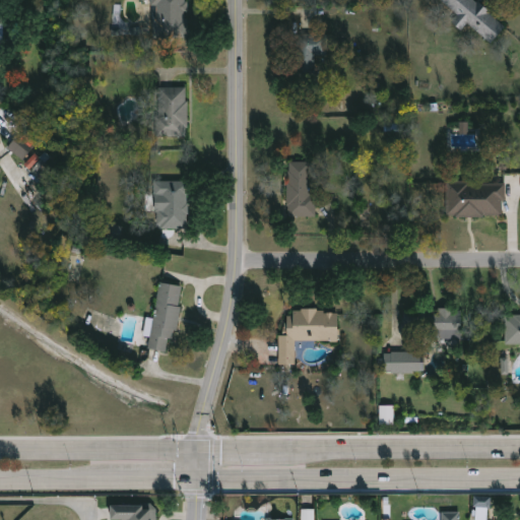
[(187,0),(188,40),(177,40),(177,52),(153,52),(152,0),(187,0)]
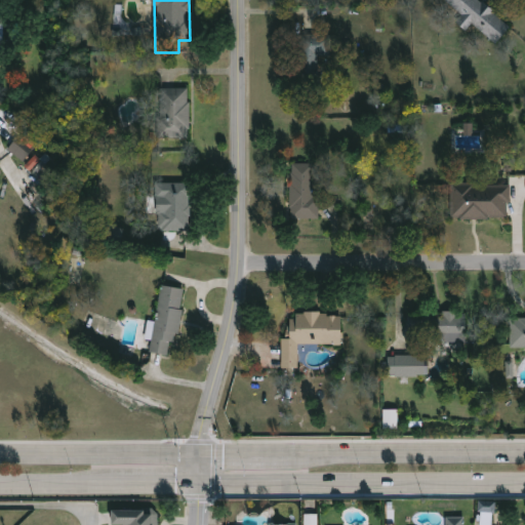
[(478,0),(513,24),(499,44),(473,27),(469,32),(456,24),(463,14),(447,3),(449,0),(478,0)]
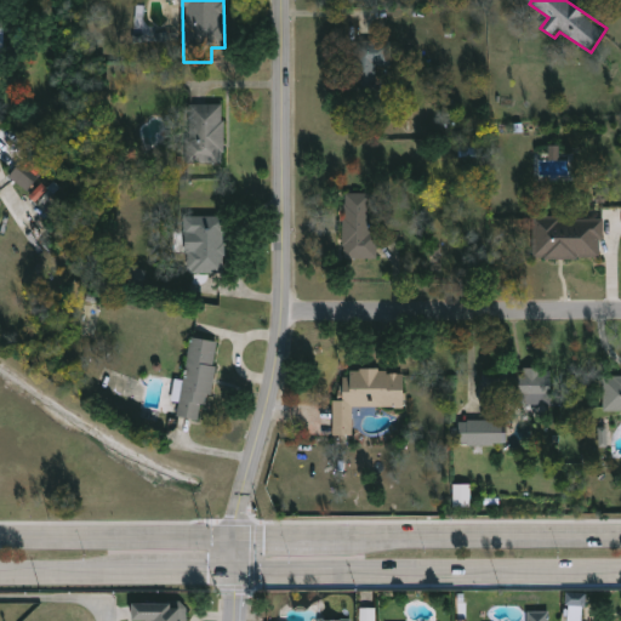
[(391,43),(391,67),(376,67),(376,97),(355,97),(355,41),(391,43)]
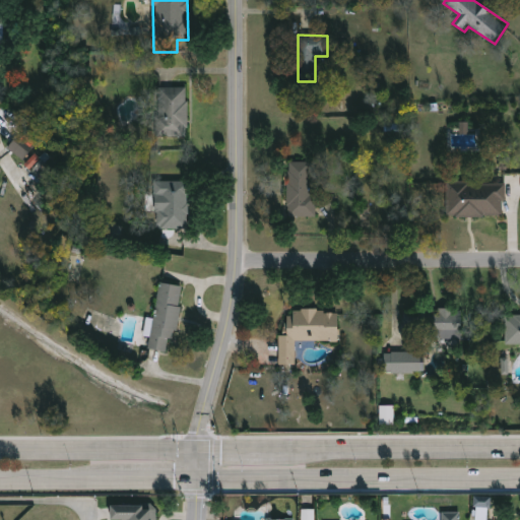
[(158,87),(189,88),(188,137),(158,137),(158,87)]
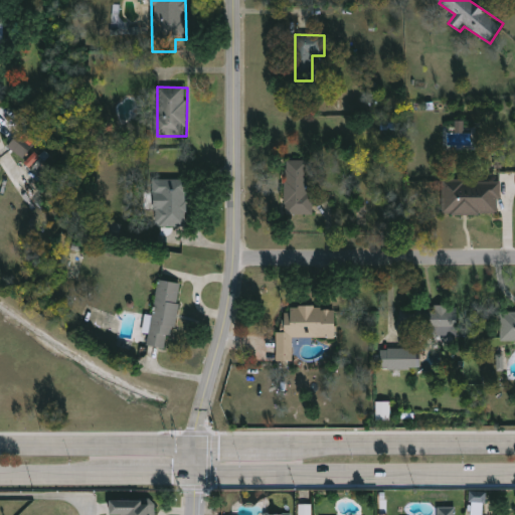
[(9,149),(16,137),(31,147),(24,159),(9,149)]
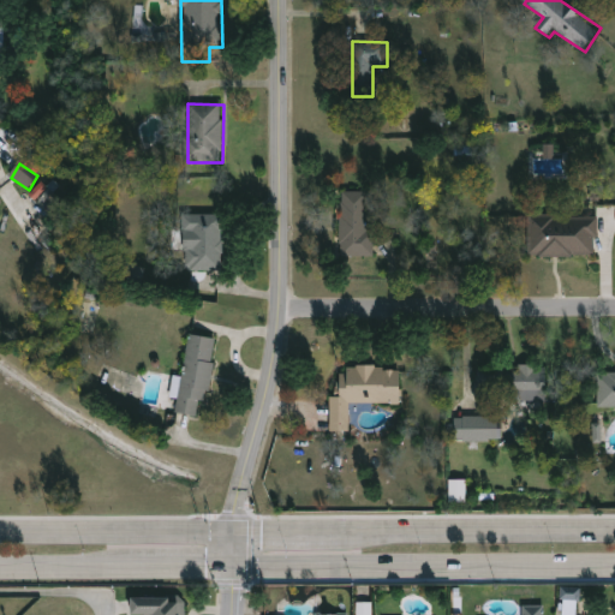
[(374,256),(341,256),(341,192),(370,192),(370,232),(374,232),(374,256)]
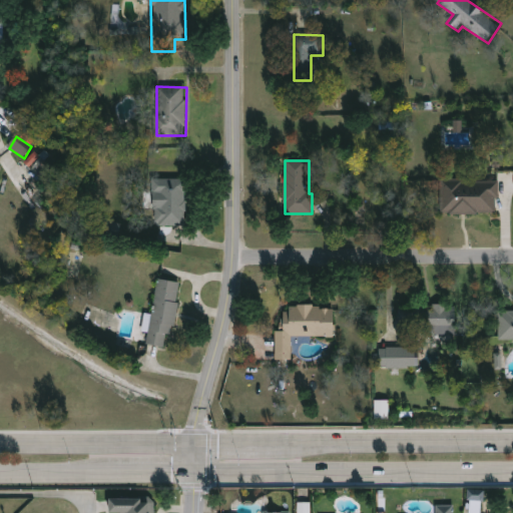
[(153,225),(153,179),(187,179),(187,225),(153,225)]
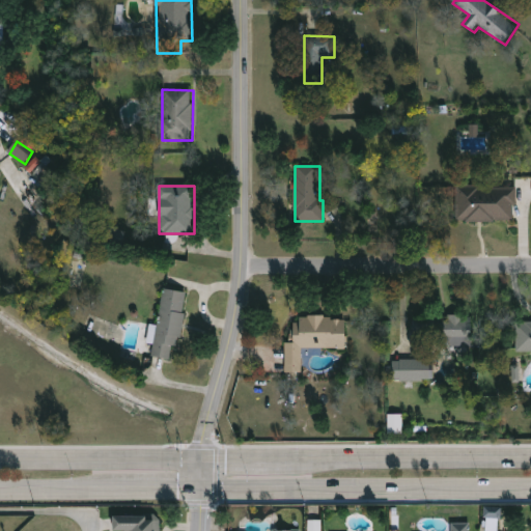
[(456,222),(456,187),(515,187),(515,222),(456,222)]
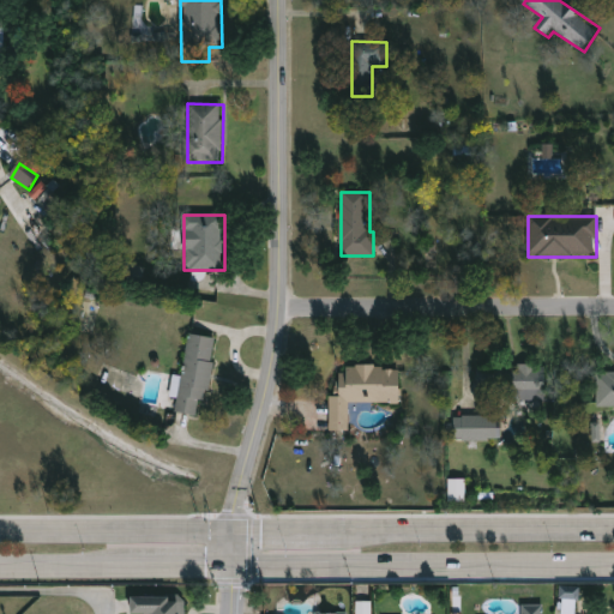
[(216,338),(204,417),(176,413),(188,333),(216,338)]
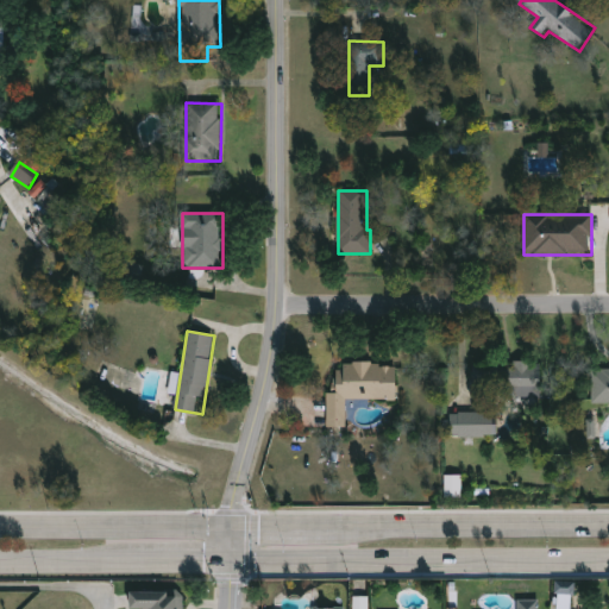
[(476,364),(541,363),(542,393),(476,394),(476,364)]
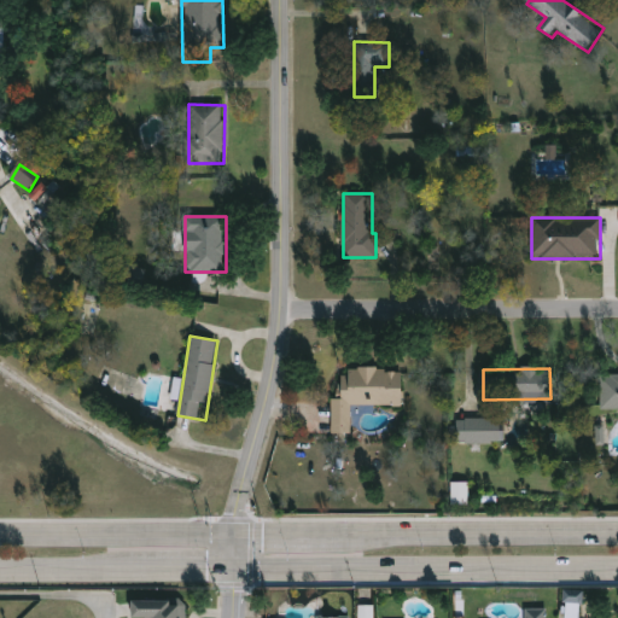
[(332,398),(343,400),(343,369),(403,369),(403,406),(351,406),(351,435),(332,433),(332,398)]
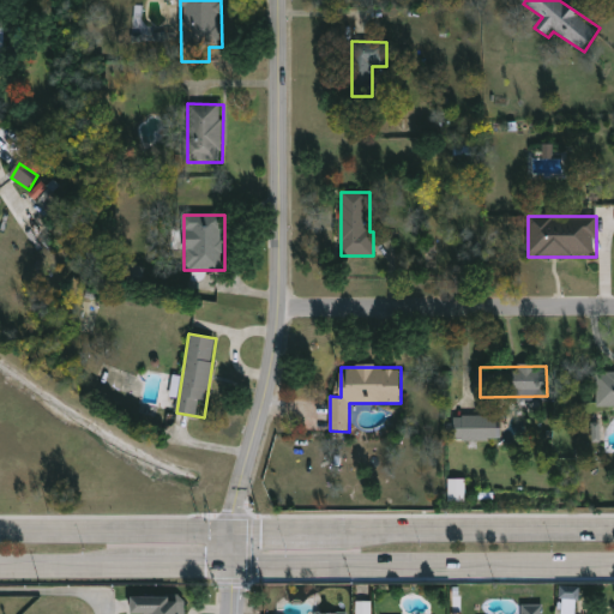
[(613,407),(597,407),(597,373),(613,373),(613,407)]
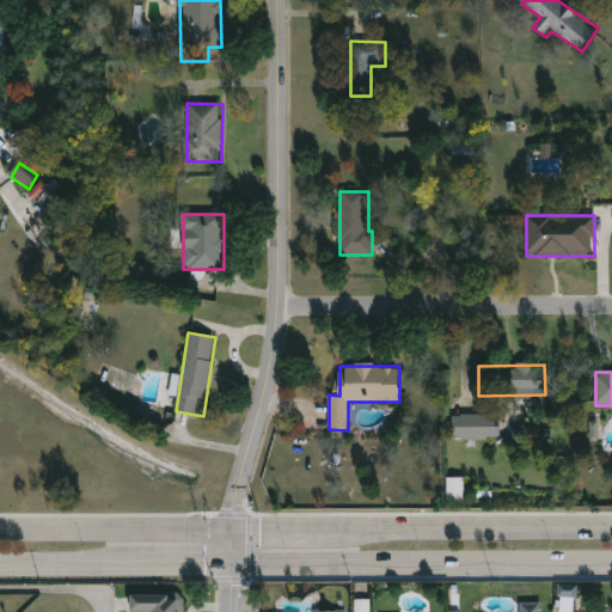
[(452,439),(452,415),(499,415),(499,439),(452,439)]
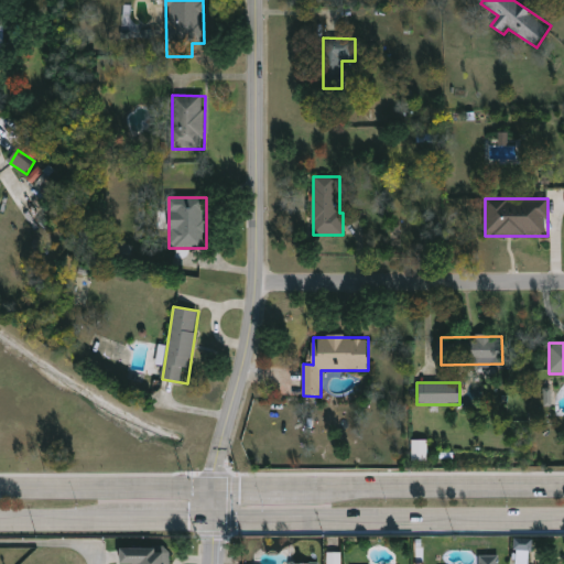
[(412,457),(427,457),(426,440),(412,440),(412,457)]
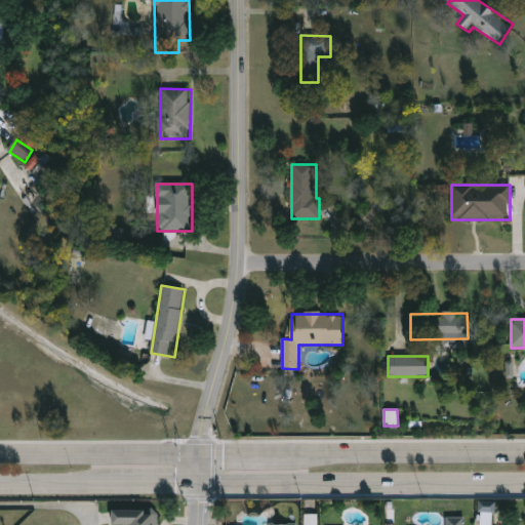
[(113,524),(113,510),(157,510),(157,524),(113,524)]
